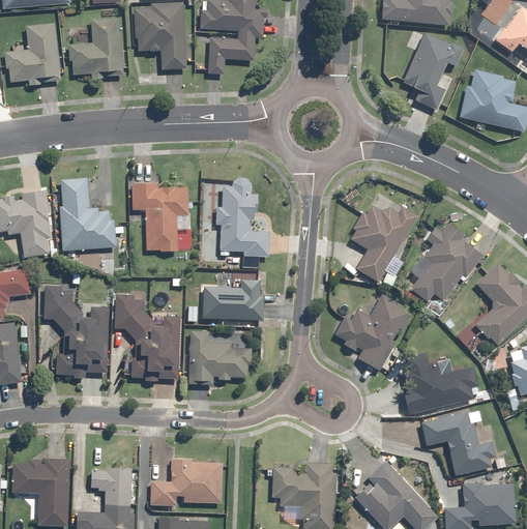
[(1,0),(2,8),(69,3),(68,0),(1,0)]
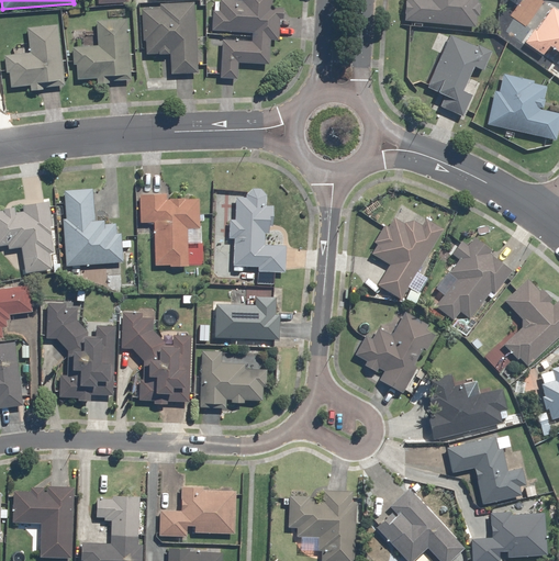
[(243,0),(211,0),(210,30),(252,32),(252,42),(222,40),(220,77),(237,78),(238,63),(269,64),(271,40),(278,41),(279,19),(283,19),(283,7),(274,7),(274,0),(243,0)]
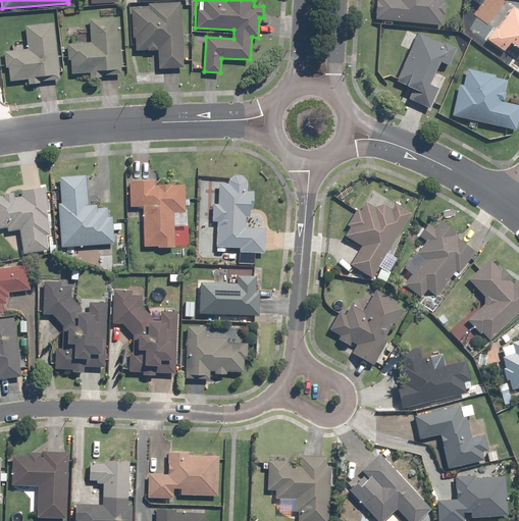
[(376,0),(375,19),(443,25),(445,0),(376,0)]
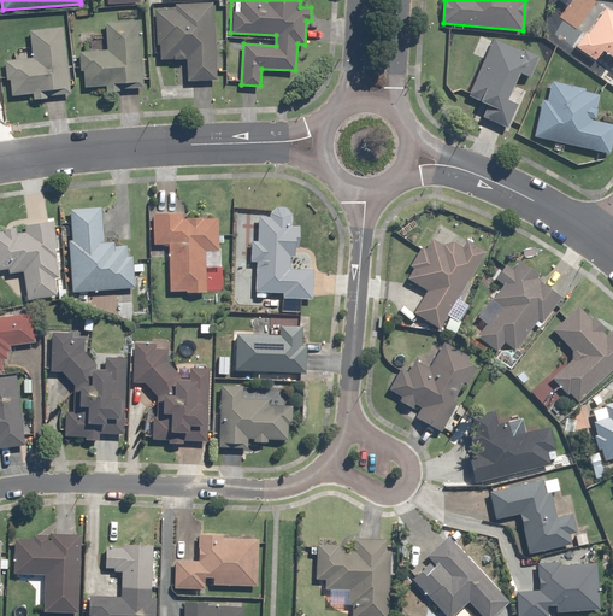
[(217,80),(213,1),(175,4),(175,9),(154,10),(157,62),(186,59),(187,82),(217,80)]
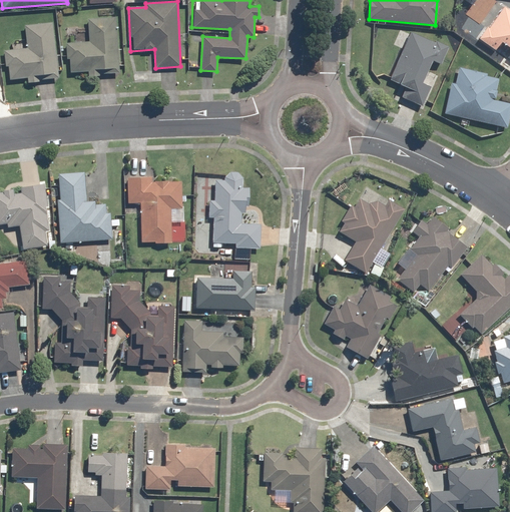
[(509,9),(501,3),(477,38),(509,60),(509,9)]
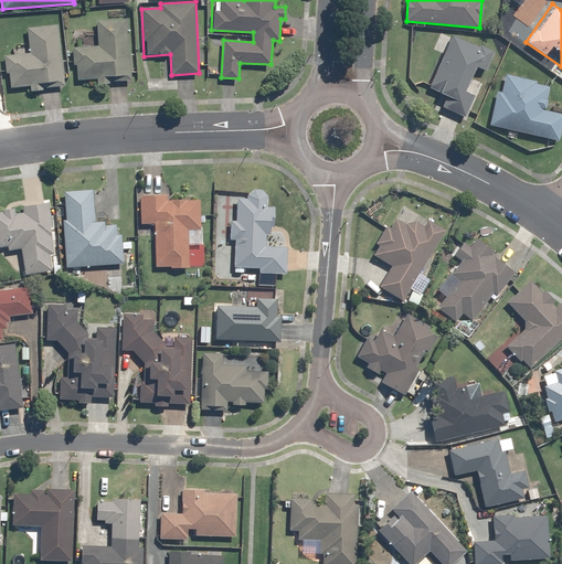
[(133,81),(128,18),(97,20),(98,44),(72,46),(73,65),(76,64),(77,81),(96,78),(97,83),(133,81)]
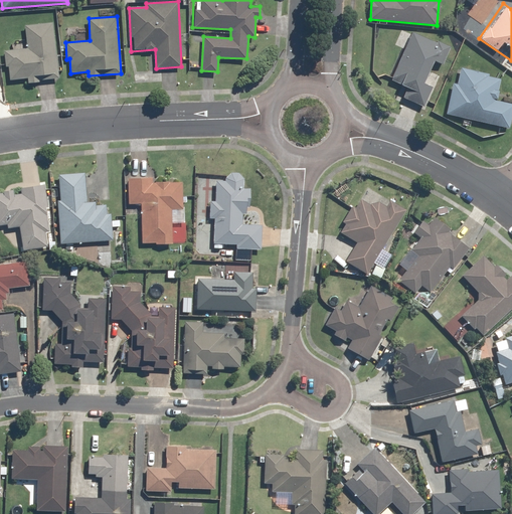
[(59,78),(52,22),(24,25),(27,47),(3,50),(5,66),(8,66),(10,80),(26,78),(26,82),(59,78)]
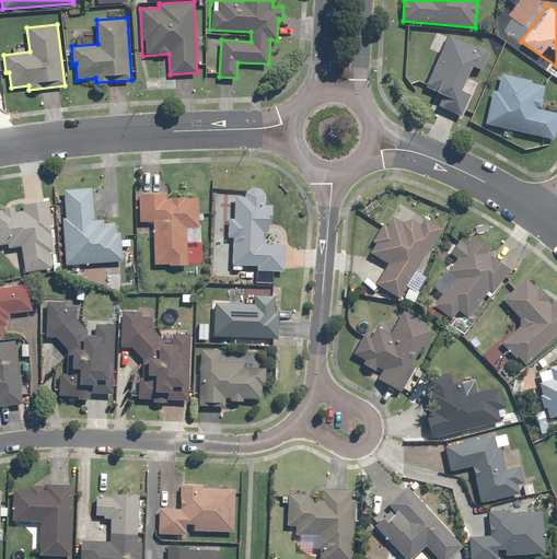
[(482,70),(490,49),(449,32),(425,89),(442,96),(438,106),(462,117),(472,94),(460,90),(471,65),(482,70)]
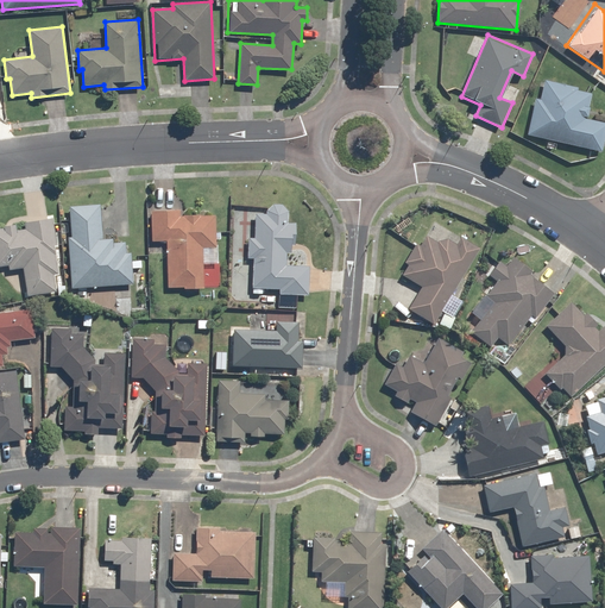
[(535,98),(527,136),(603,152),(604,145),(604,120),(587,118),(593,92),(544,80),(540,99),(535,98)]
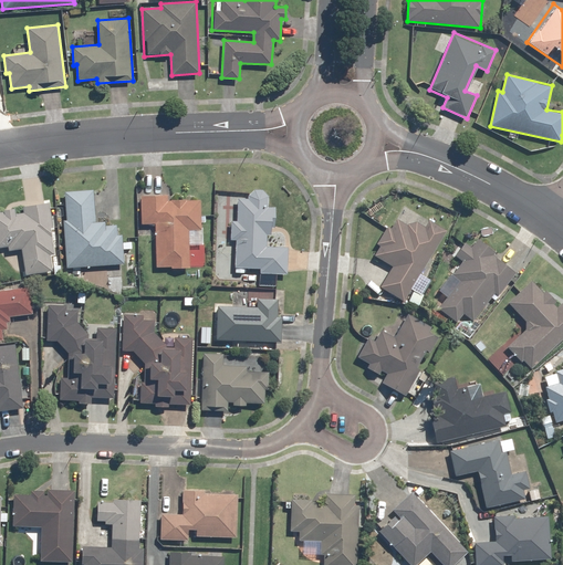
[(260,273),(288,274),(288,248),(267,247),(268,234),(274,234),(275,207),(268,207),(269,196),(263,189),(253,188),(248,195),(248,198),(237,198),(237,221),(231,221),(230,239),(236,240),(235,273),(246,273),(246,269),(260,269),(260,273)]
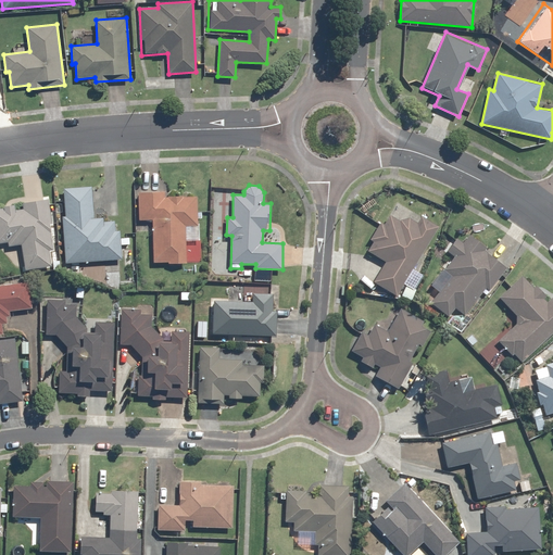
[(62,216),(65,263),(122,259),(120,230),(115,230),(115,221),(103,222),(102,217),(93,217),(91,186),(63,188),(65,216),(62,216)]
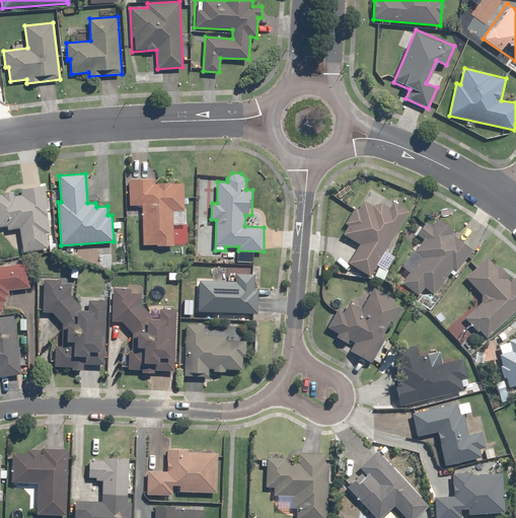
[(153,178),(128,179),(129,205),(142,205),(143,246),(175,245),(174,225),(186,225),(185,181),(153,182),(153,178)]
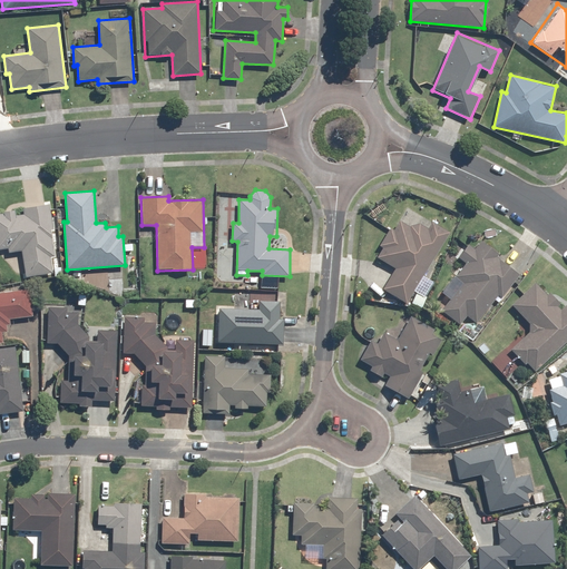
[(50,205),(0,213),(0,249),(8,248),(8,253),(22,251),(26,276),(52,273),(50,257),(55,257),(50,229),(55,229),(50,205)]
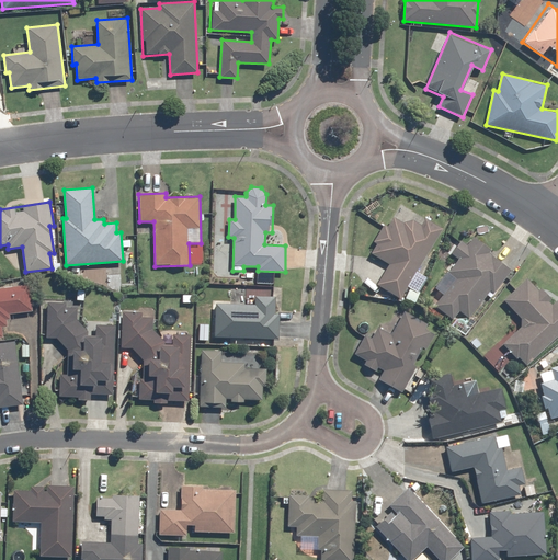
[(377,285),(400,298),(443,228),(424,217),(420,225),(412,219),(402,223),(393,217),(387,226),(383,224),(372,242),(376,244),(371,253),(389,264),(377,285)]
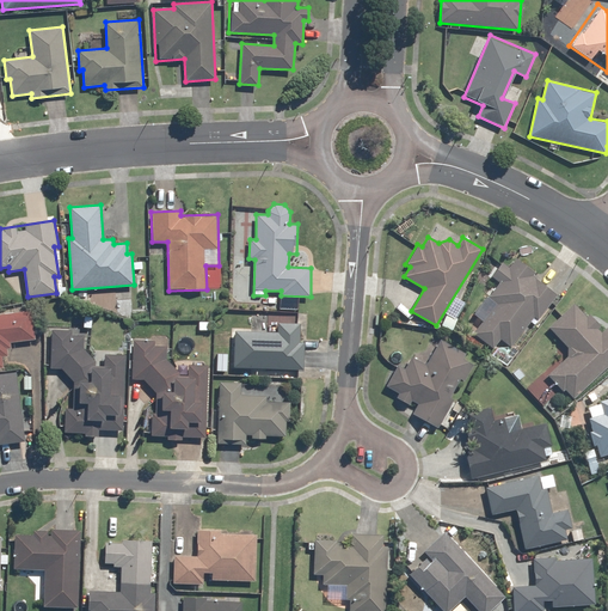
[(538,321),(558,294),(533,276),(535,273),(516,258),(509,267),(503,262),(492,276),(499,282),(474,315),(483,321),(472,334),(492,348),(499,338),(511,347),(534,317),(538,321)]
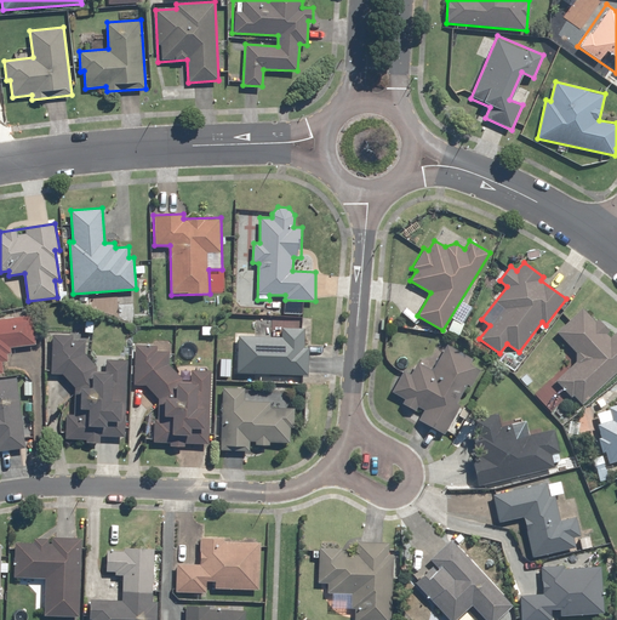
[(581,405),(616,371),(616,331),(611,335),(584,306),(556,333),(581,357),(556,380),(581,405)]
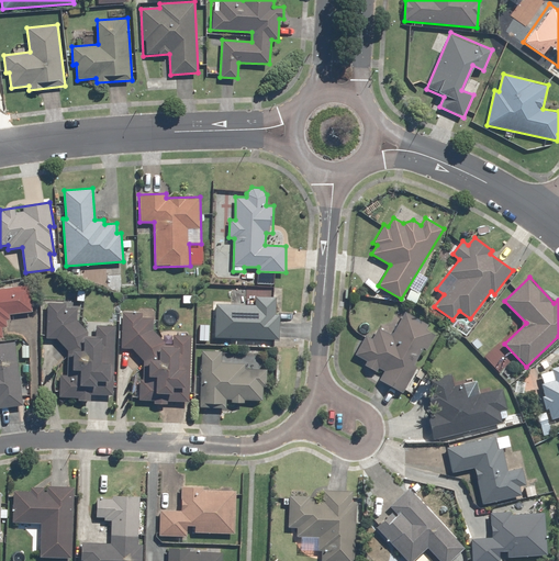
[(29,284),(0,288),(0,338),(3,338),(1,327),(8,326),(7,321),(10,320),(9,314),(32,312),(29,284)]
